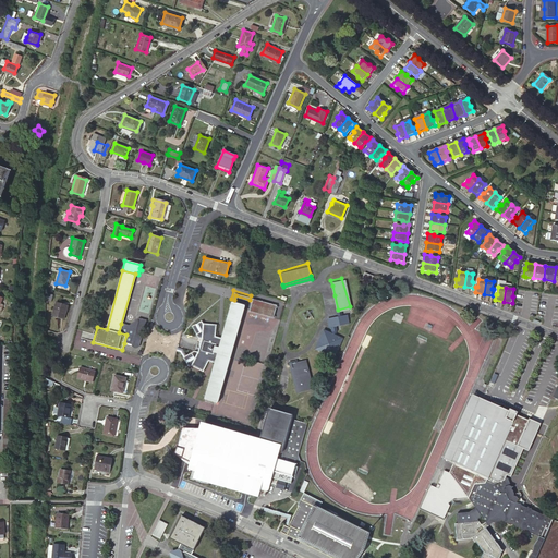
[(275,302),(251,295),(250,300),(247,307),(271,315),(275,302)]
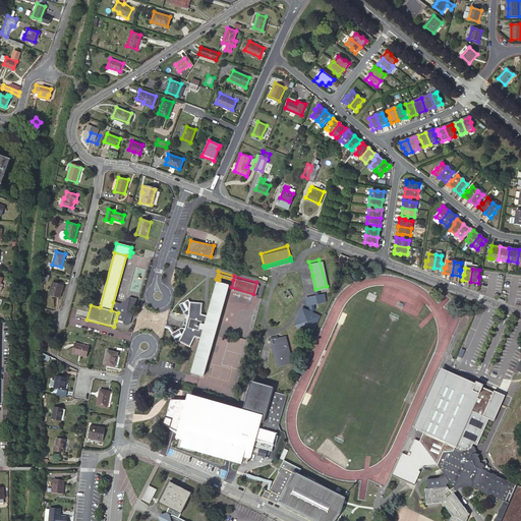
[(172,331),(169,333),(173,342),(176,340),(187,345),(192,335),(198,337),(189,371),(200,374),(227,282),(219,280),(216,279),(206,313),(198,311),(199,300),(187,299),(185,297),(177,304),(184,314),(188,315),(184,328),(180,327),(172,331)]
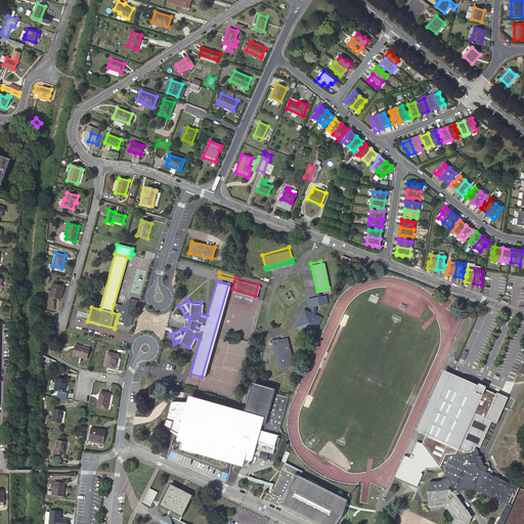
[(63,287),(52,284),(49,297),(59,300),(63,287)]
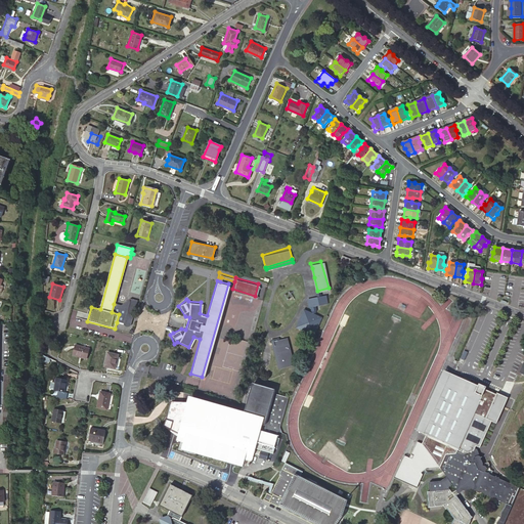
[(319,296),(315,297),(304,300),(306,308),(308,308),(313,306),(325,304),(323,295),(319,296)]
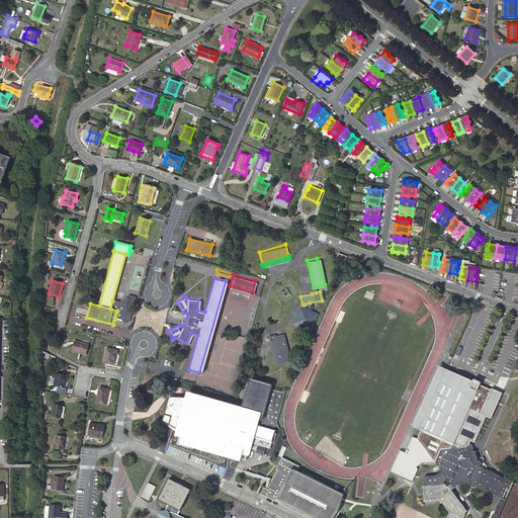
[(117,311),(115,319),(122,320),(122,321),(122,322),(122,323),(123,323),(124,324),(125,324),(126,324),(127,323),(128,323),(128,322),(130,321),(131,315),(128,310),(134,307),(136,297),(128,295),(119,303),(112,300),(110,309),(117,311)]
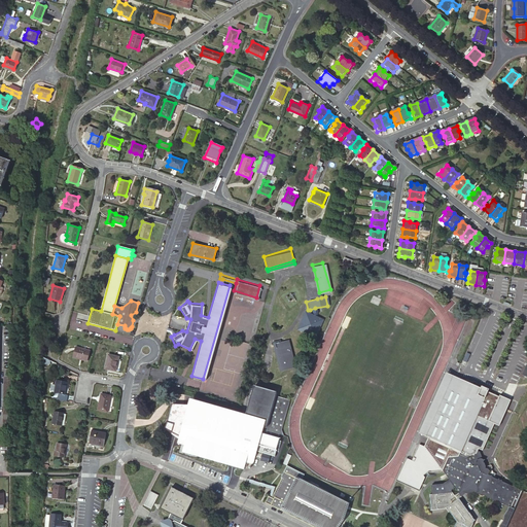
[(314,317),(310,315),(306,314),(299,330),(316,338),(323,320),(314,317)]
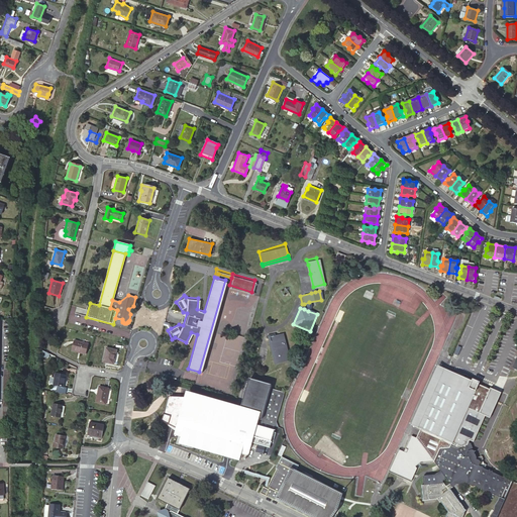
[(74,336),(71,347),(85,351),(88,340),(74,336)]
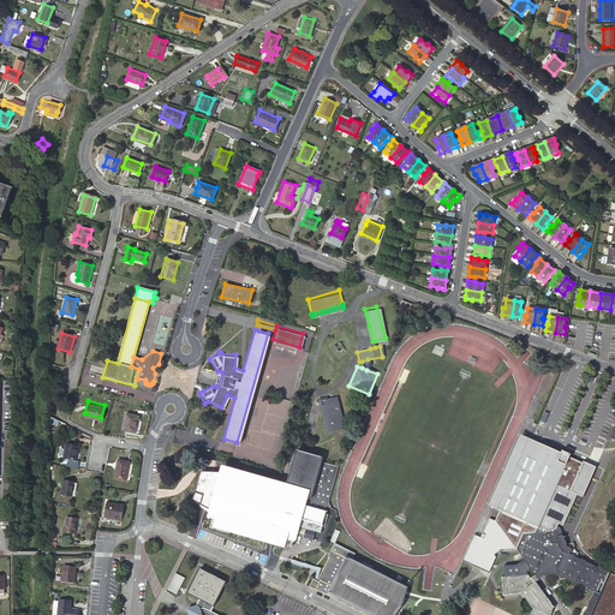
[(339,400),(328,405),(339,434),(350,430),(339,400)]
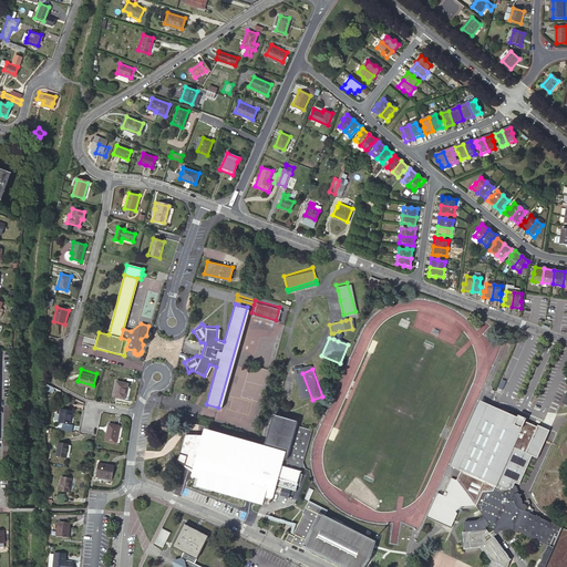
[(312,400),(302,373),(298,374),(307,402),(312,400)]
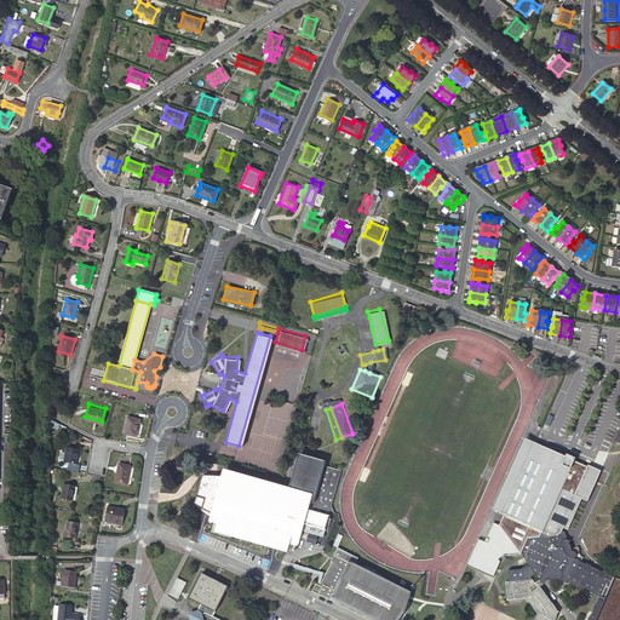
[(126,417),(122,434),(136,436),(138,419),(126,417)]
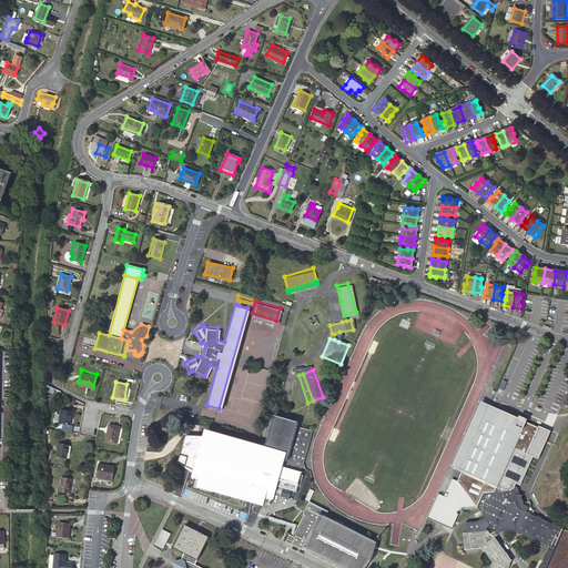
[(486,404),(485,403),(480,402),(452,466),(457,468),(486,404)]
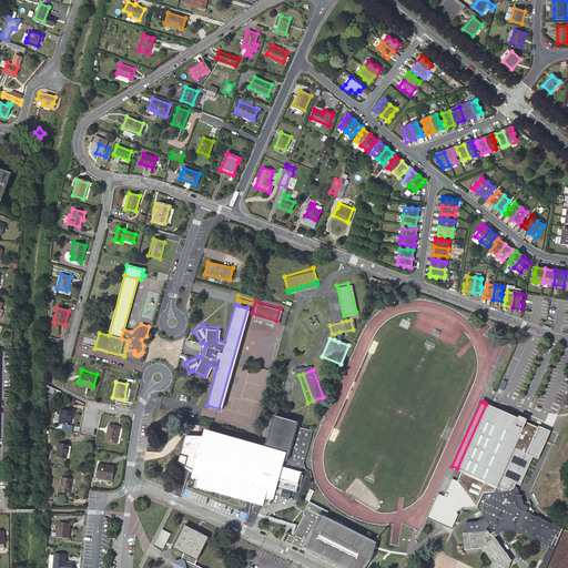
[(509,528),(515,530),(523,510),(525,505),(520,504),(519,497),(518,497),(519,494),(516,493),(516,490),(513,482),(515,475),(514,472),(530,434),(534,435),(537,426),(487,404),(486,404),(457,468),(459,470),(455,480),(448,477),(443,492),(439,490),(428,515),(449,524),(454,513),(460,507),(469,506),(477,515),(472,519),(463,520),(463,530),(462,530),(458,530),(458,545),(459,545),(476,545),(480,549),(480,548),(489,559),(486,567),(503,567),(508,557),(489,534),(492,531),(499,529),(504,531),(509,529),(509,528)]
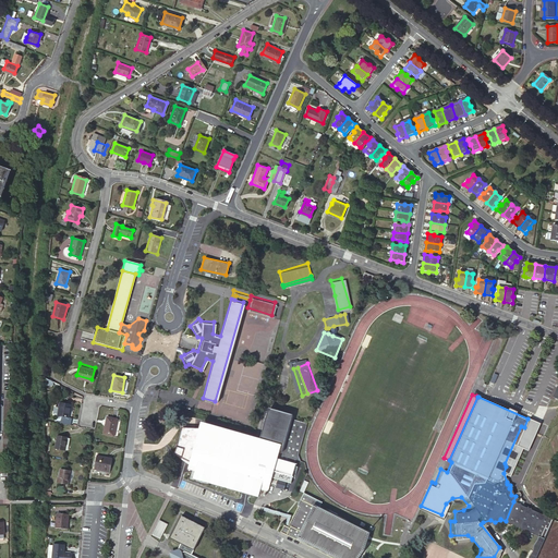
[(71,404),(60,403),(58,415),(69,417),(71,404)]
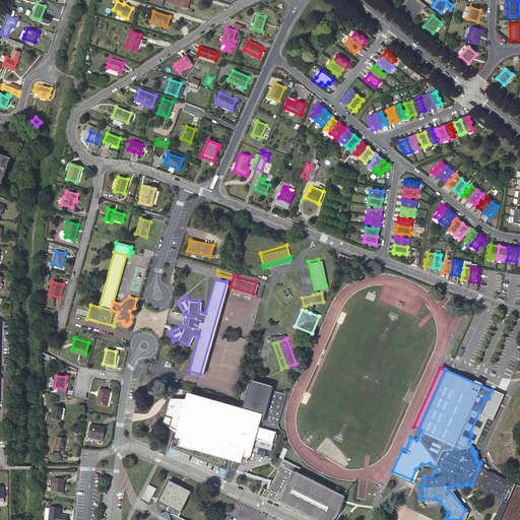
[(101,389),(98,404),(108,407),(111,391),(101,389)]
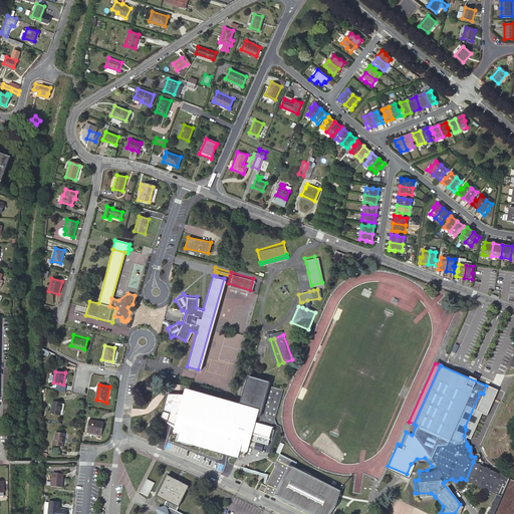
[(174,442),(182,444),(182,443),(185,433),(217,442),(226,407),(182,394),(171,431),(177,433),(174,442)]
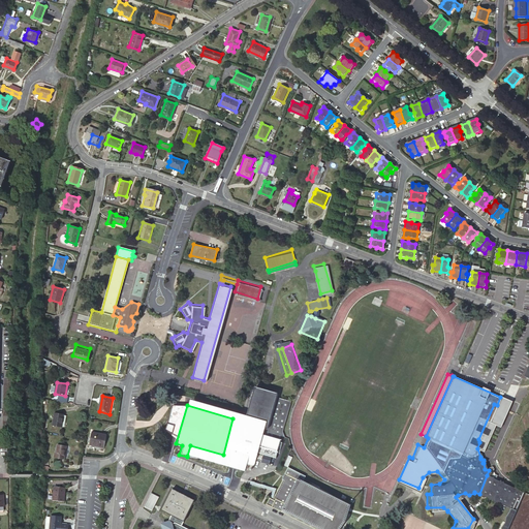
[(64,415),(55,413),(53,426),(62,428),(64,415)]
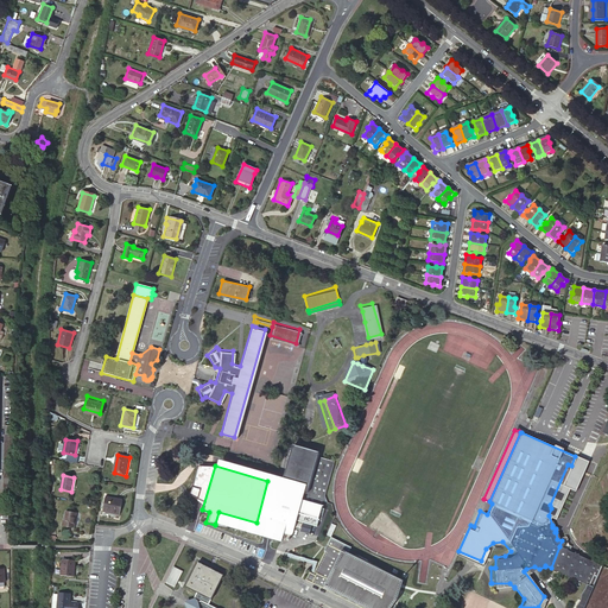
[(219,512),(215,524),(278,542),(280,533),(291,536),(291,533),(306,538),(310,529),(312,530),(318,507),(311,505),(314,499),(302,495),(303,492),(284,486),(267,481),(257,523),(219,512)]
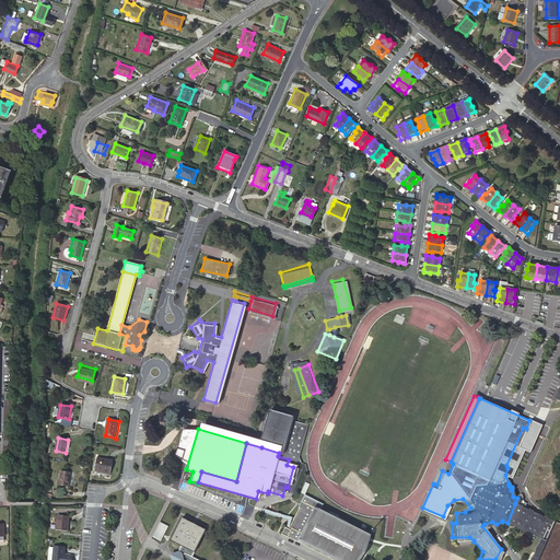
[(97,457),(94,470),(111,474),(114,461),(97,457)]
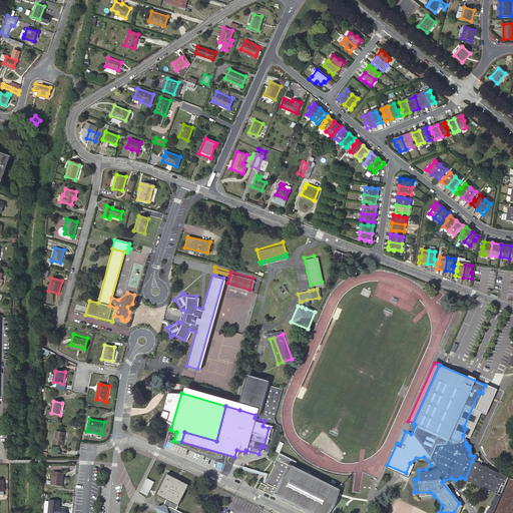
[(52,440),(51,445),(61,447),(64,434),(55,432),(53,440),(52,440)]
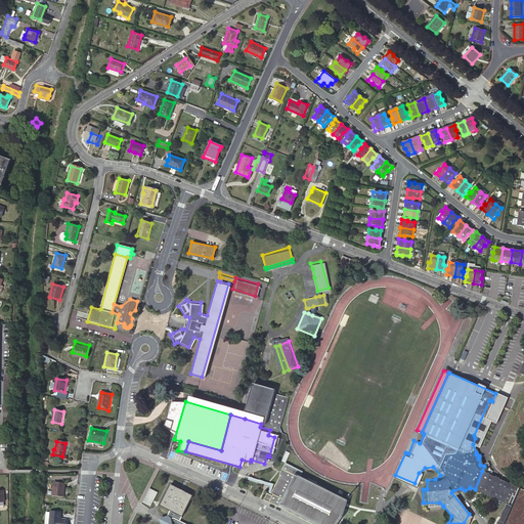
[(262,499),(310,523),(332,523),(344,500),(298,477),(301,471),(284,463),(277,475),(277,476),(268,494),(265,493),(262,499)]
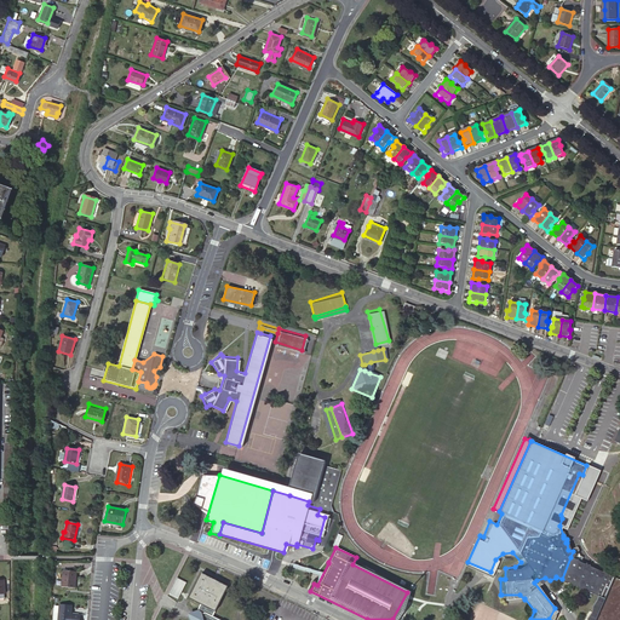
[(570,557),(562,579),(596,593),(606,597),(614,575),(570,557)]
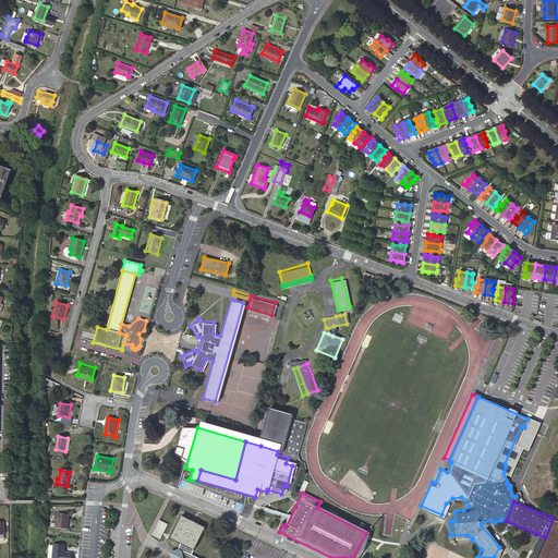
[(57,514),(56,529),(67,530),(68,514),(57,514)]
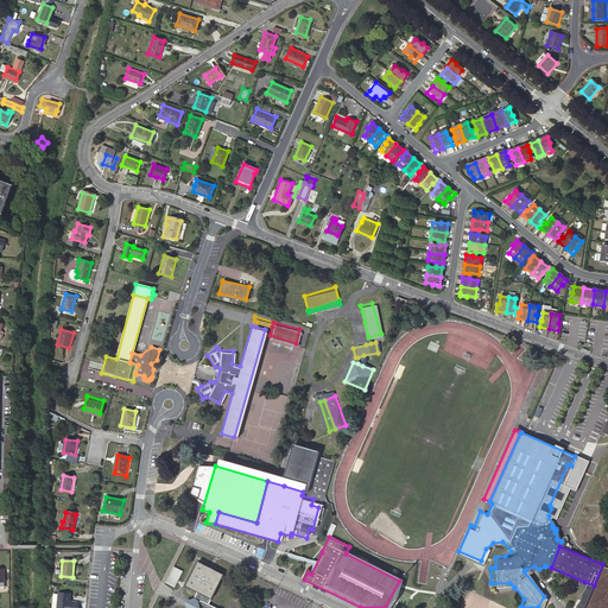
[(185,587),(195,591),(209,599),(211,599),(223,575),(197,562),(185,587)]
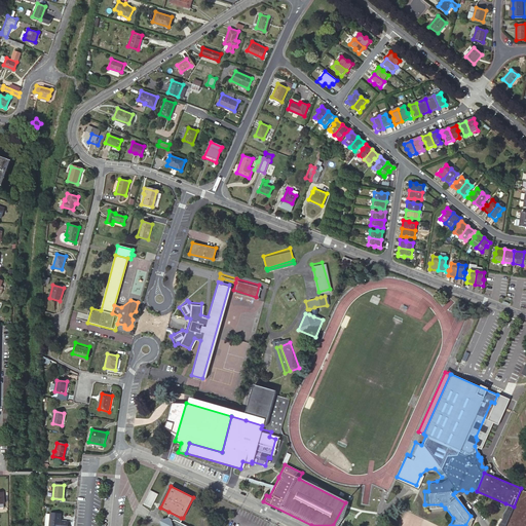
[(514,506),(505,503),(495,525),(525,525),(525,490),(521,488),(514,506)]
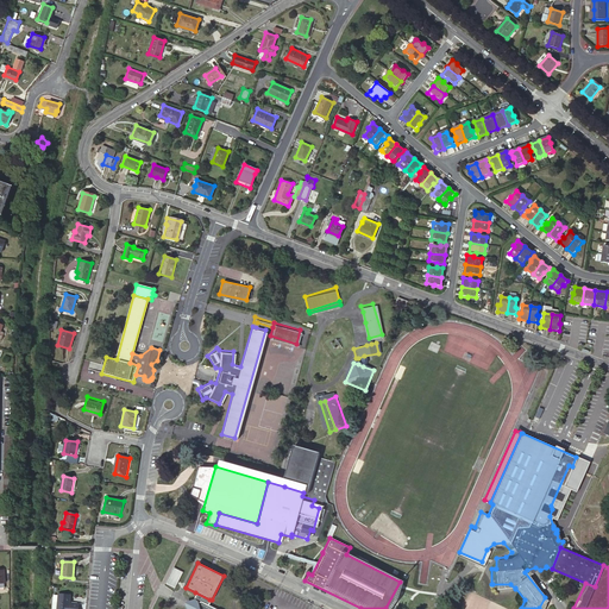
[(165,585),(175,589),(183,572),(174,567),(165,585)]
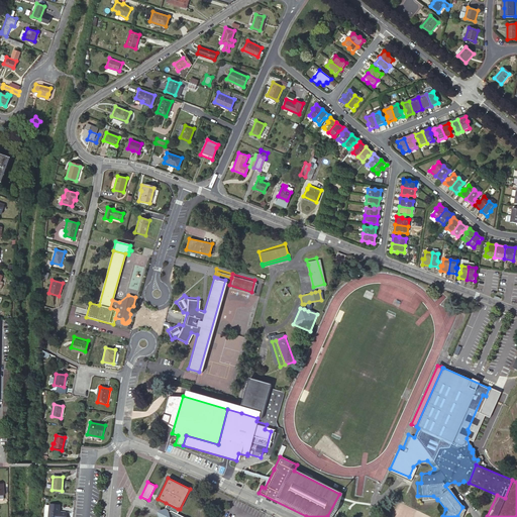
[(182,516),(176,514),(178,509),(166,503),(164,509),(159,510),(157,515),(157,516),(182,516)]
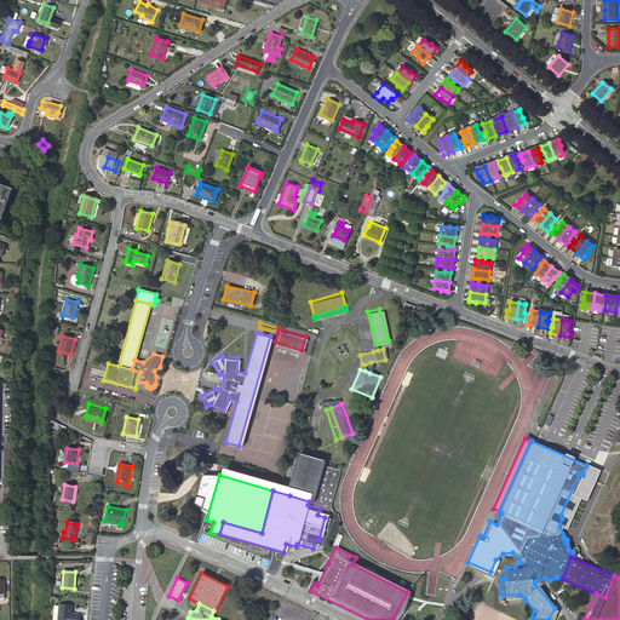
[(58,606),(57,619),(69,619),(70,607),(58,606)]
